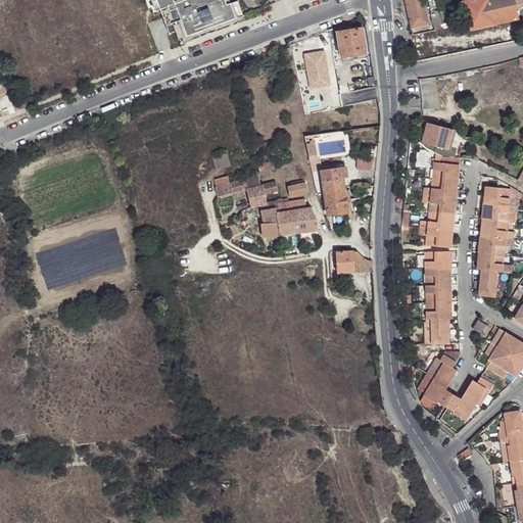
[(178,32),(181,40),(239,17),(245,15),(240,0),(234,2),(232,0),(185,0),(184,0),(153,0),(158,10),(161,9),(171,34),(178,32)]
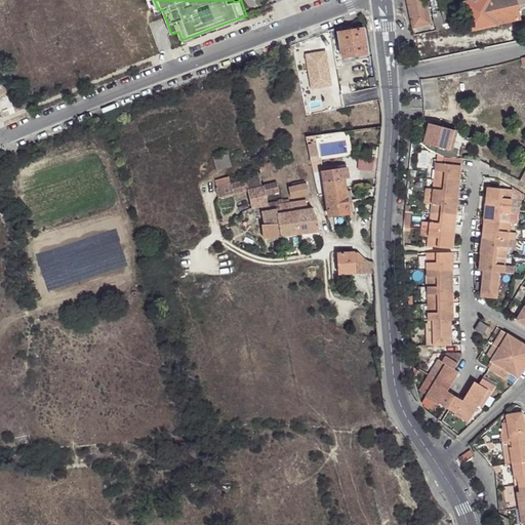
[(432,25),(426,0),(406,0),(413,28),(432,25)]
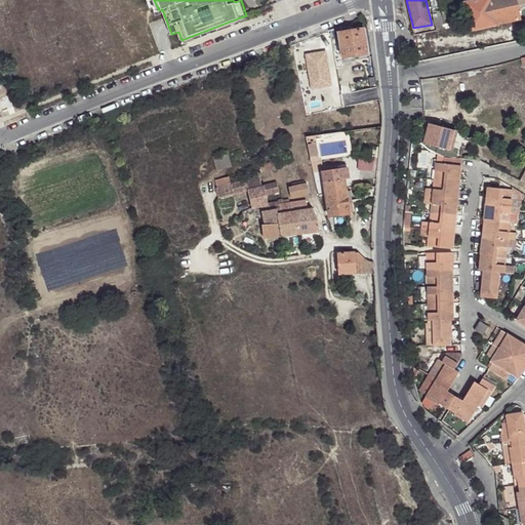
[(443,22),(453,21),(450,0),(431,0),(433,16),(443,15),(443,22)]
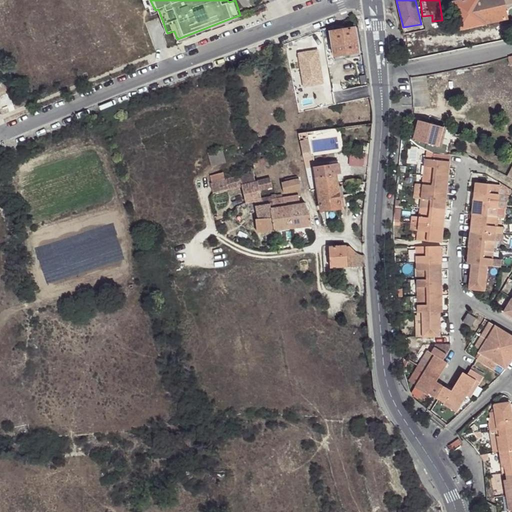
[(511,0),(463,0),(455,2),(459,29),(509,19),(506,4),(511,2),(511,0)]
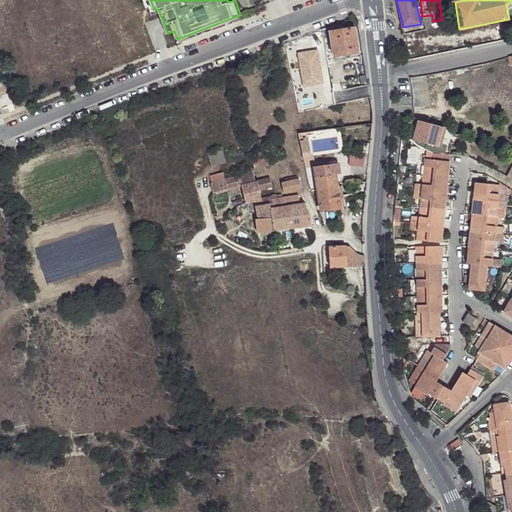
[(234,17),(177,39),(178,42),(236,21),(234,17)]
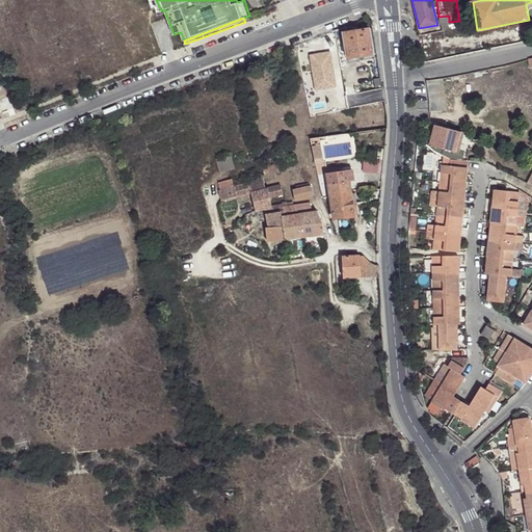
[(357,31),(353,32),(343,33),(346,58),(372,55),(369,29),(357,31)]
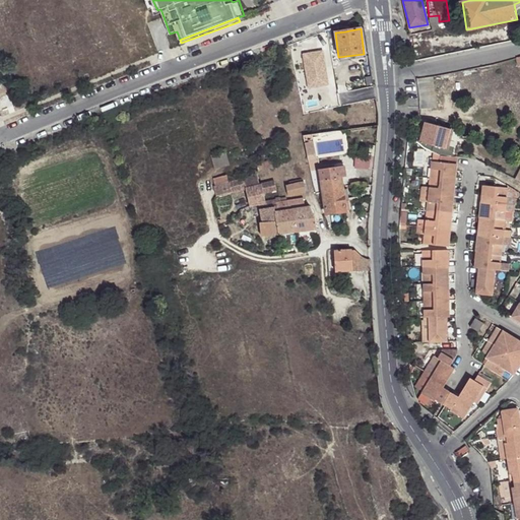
[(416,78),(419,108),(437,105),(433,75),(416,78)]
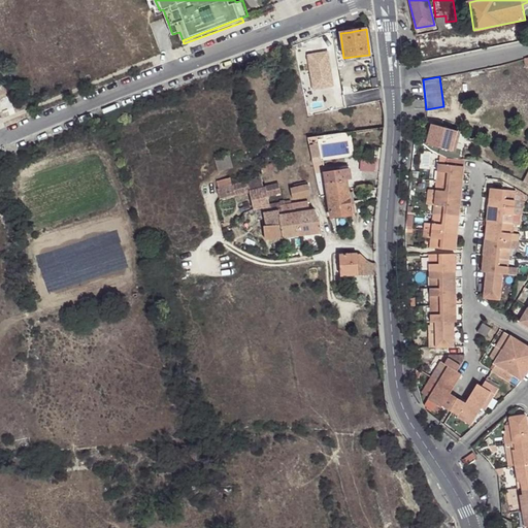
[(427,141),(451,150),(456,130),(432,123),(427,141)]
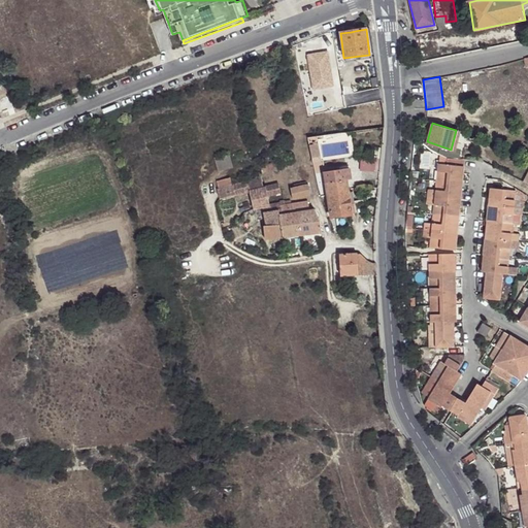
[(427,141),(426,143),(431,150),(446,158),(448,158),(465,159),(467,159),(468,159),(468,153),(451,151),(451,150),(427,141)]
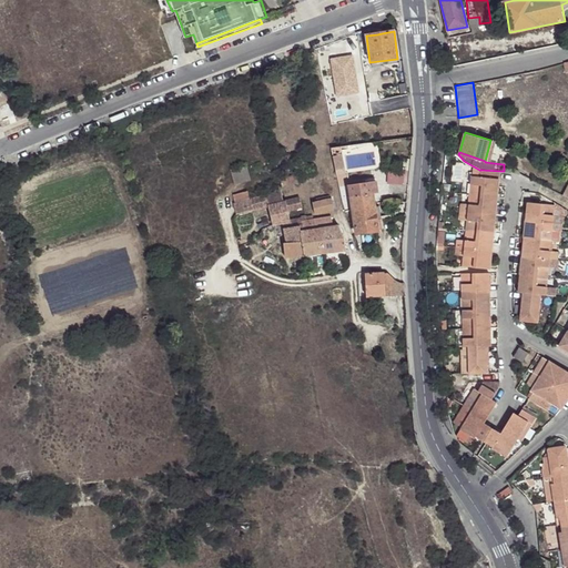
[(295,153),(275,159),(279,168),(292,163),(292,161),(296,160),(295,153)]
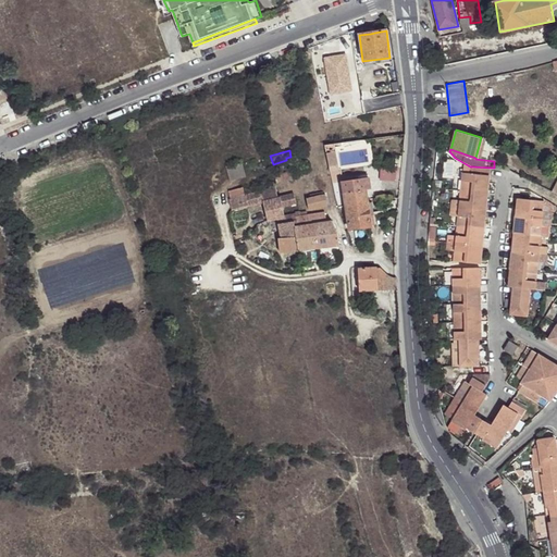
[(242,163),(226,166),(230,183),(246,178),(242,163)]
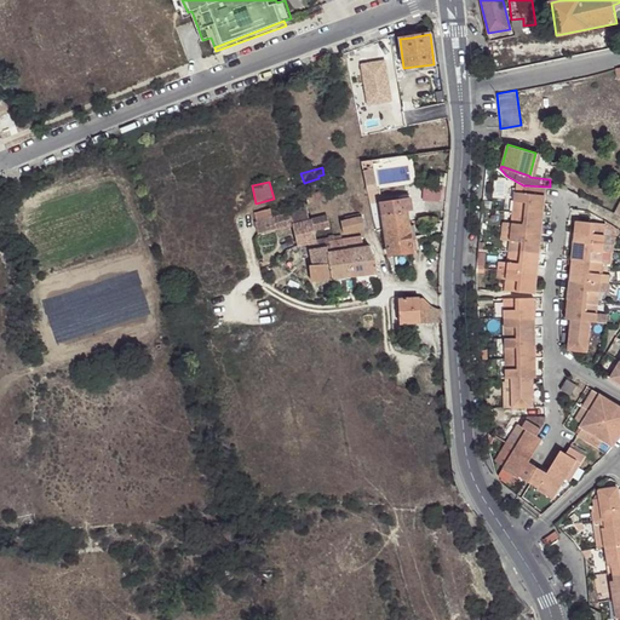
[(545,196),(546,187),(526,185),(524,193),(516,193),(514,212),(544,216),(545,196)]
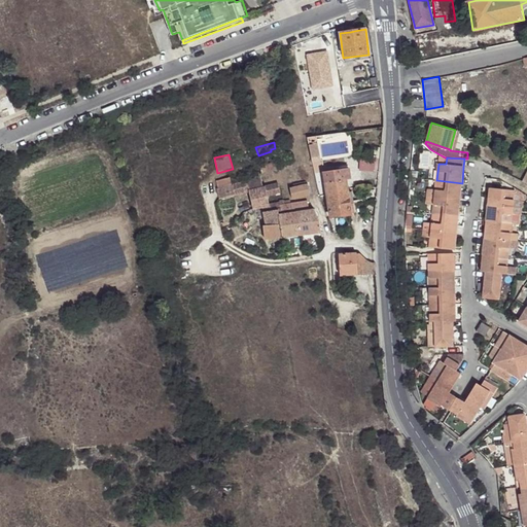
[(377,173),(378,169),(373,168),(373,161),(359,159),(358,171),(377,173)]
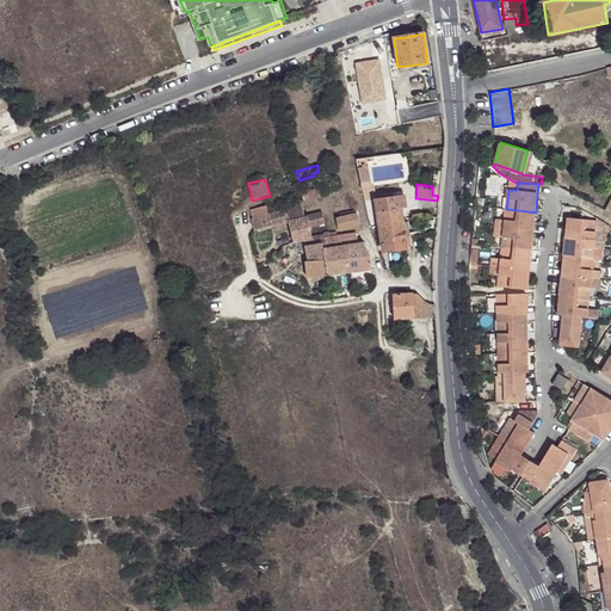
[(318,189),(302,193),(303,198),(304,203),(320,197),(318,189)]
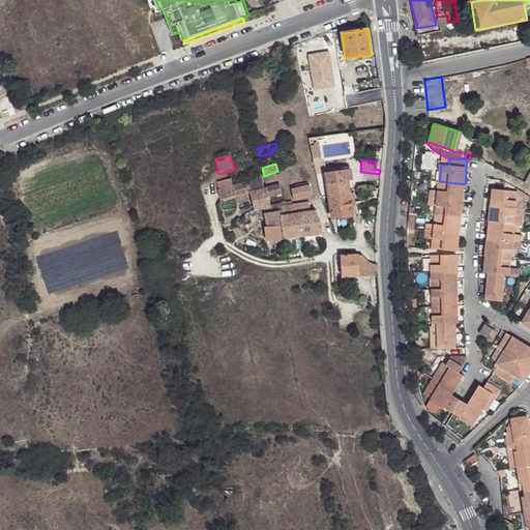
[(327,182),(347,179),(347,177),(351,176),(351,171),(326,175),(327,182)]
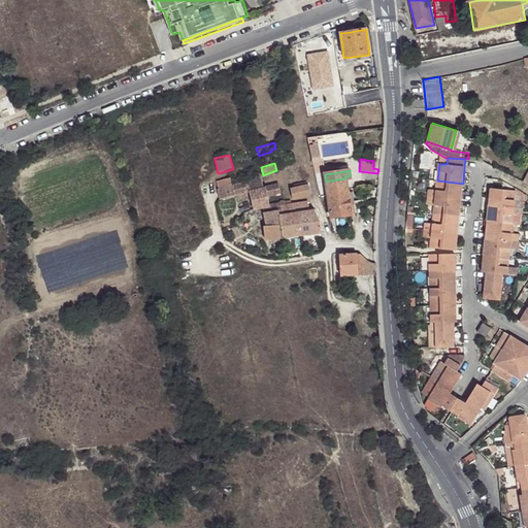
[(327,194),(348,193),(345,178),(326,182),(327,194)]
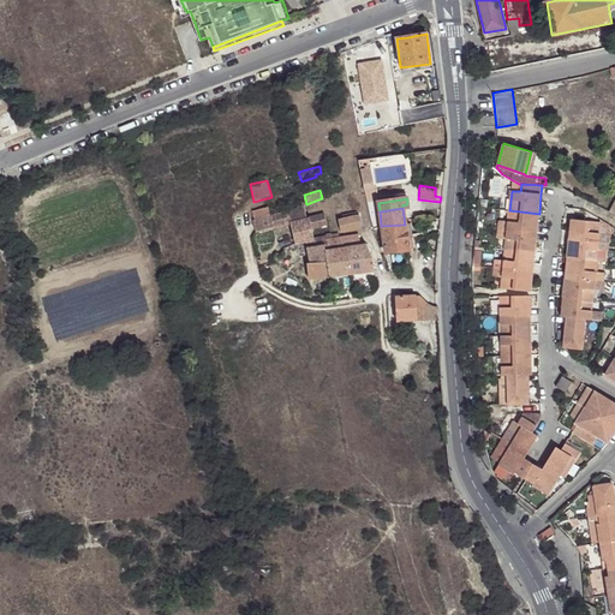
[(294,244),(306,240),(314,239),(312,228),(310,219),(305,221),(302,209),(287,213),(291,222),(293,234),(294,244)]
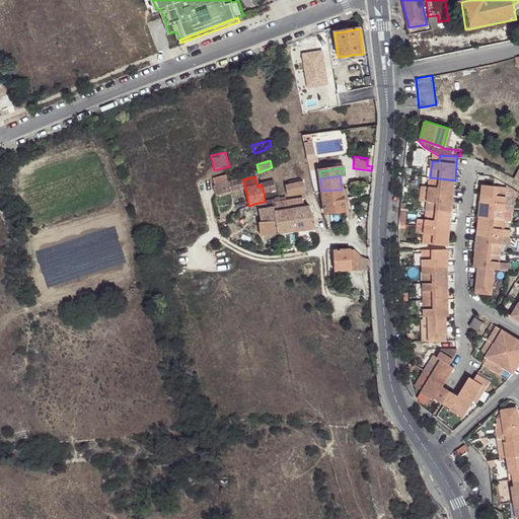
[(455,180),(430,177),(429,187),(429,195),(454,197),(455,180)]
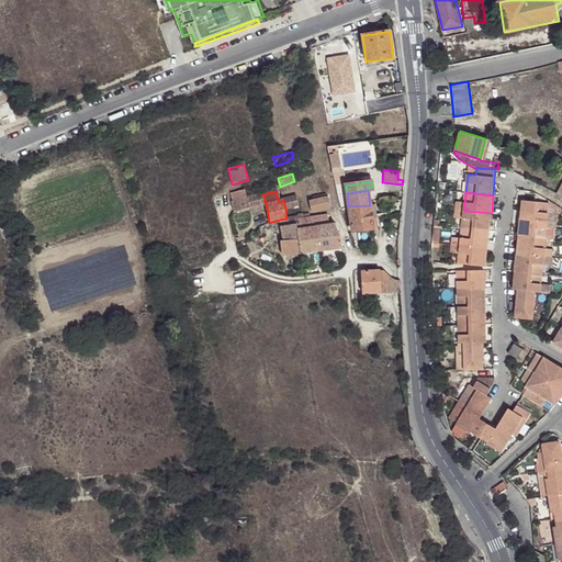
[(266,203),(262,194),(232,202),(234,212),(266,203)]
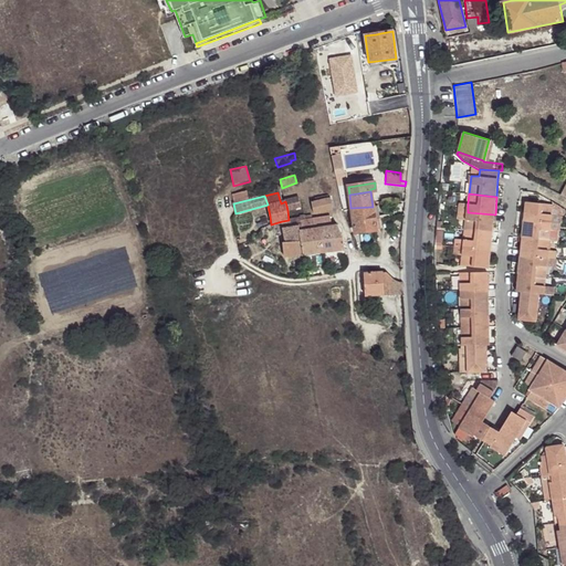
[(302,206),(300,198),(285,201),(287,210),(302,206)]
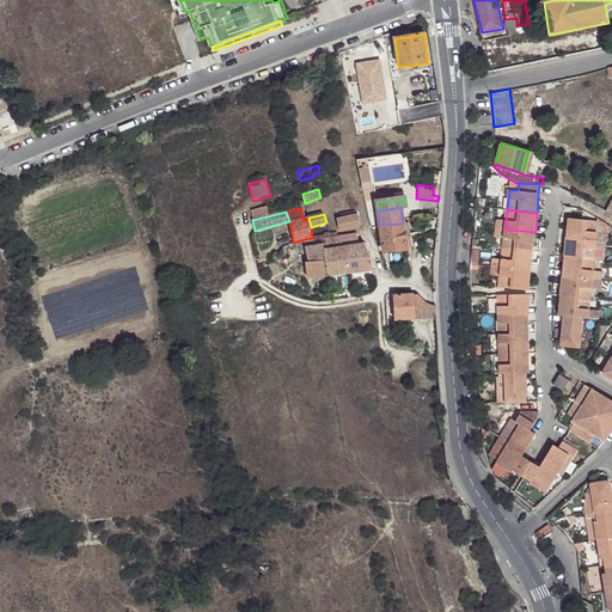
[(341,218),(337,218),(340,230),(360,225),(356,214),(354,214),(341,218)]
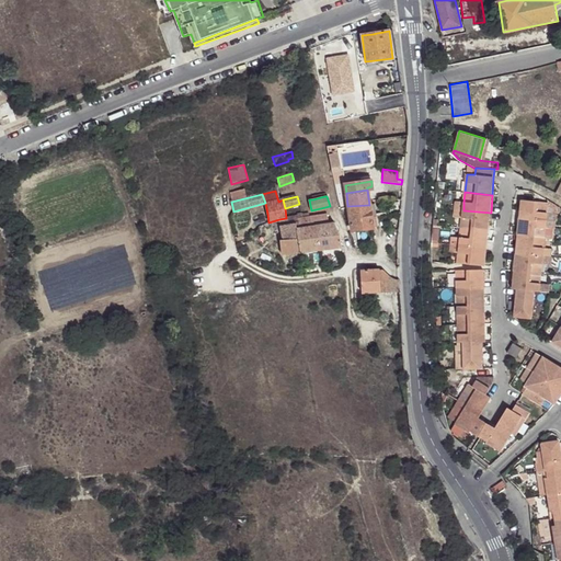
[(522,201),(519,218),(547,220),(548,204),(522,201)]
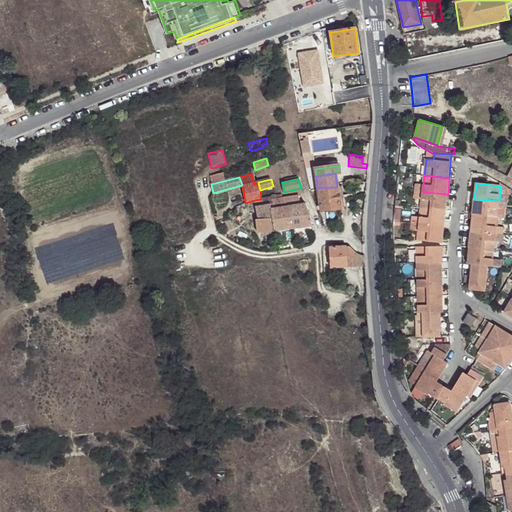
[(499,201),(507,202),(508,190),(500,186),(499,201)]
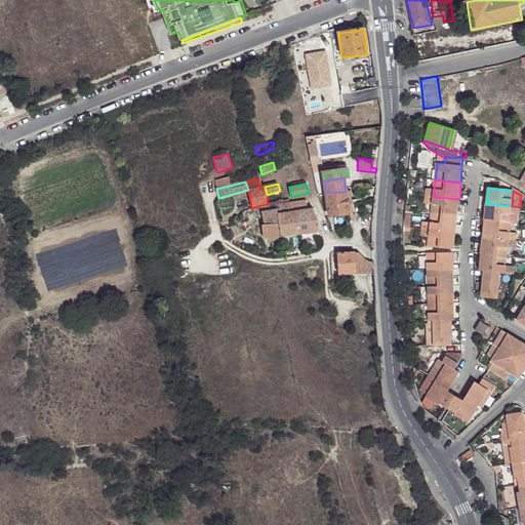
[(347,198),(346,192),(325,193),(328,216),(349,213),(349,211),(347,198)]
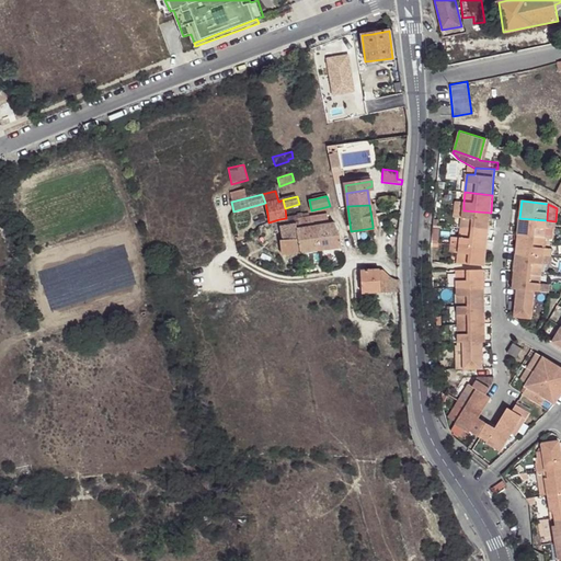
[(462,214),(462,217),(461,228),(466,228),(489,230),(491,213),(464,210),(462,214)]
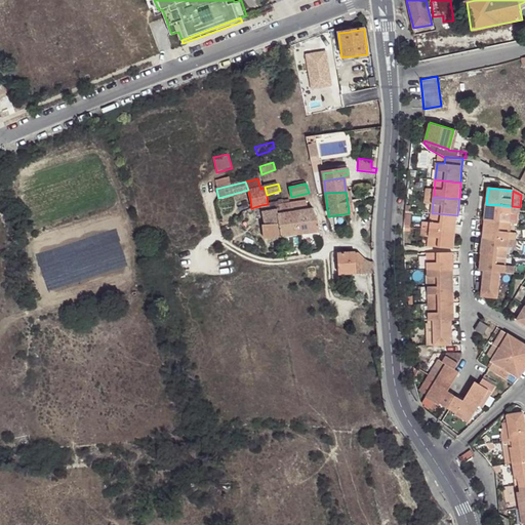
[(280,208),(280,213),(308,209),(306,201),(290,202),(289,199),(283,200),(284,203),(280,204),(279,204),(280,208)]
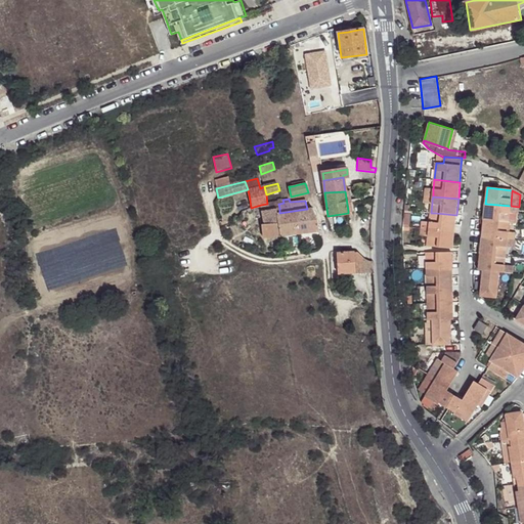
[(225,213),(251,208),(250,200),(224,206),(225,213)]
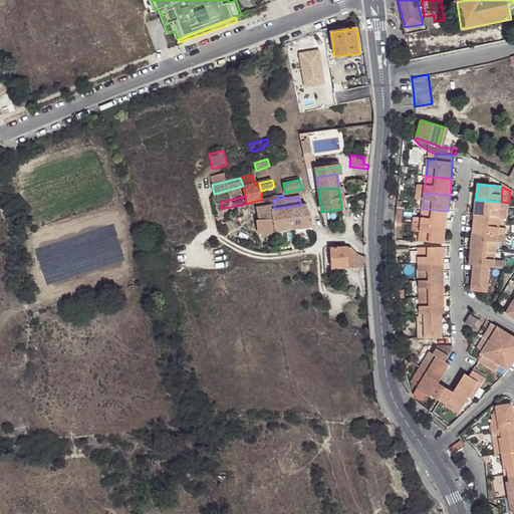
[(501,202),(476,200),(475,216),(499,218),(500,212),(501,202)]
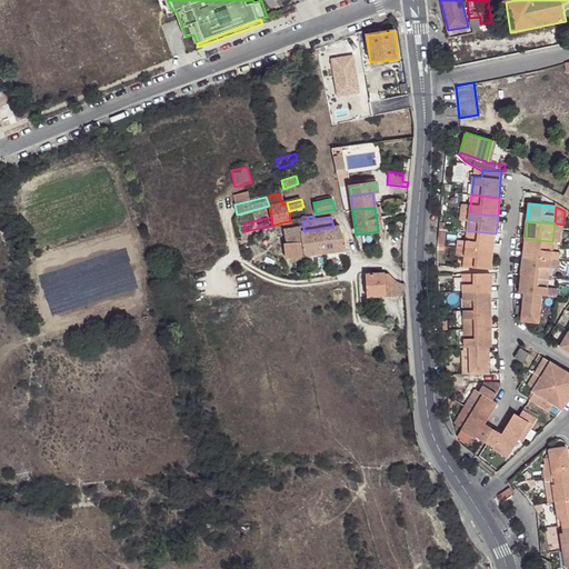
[(285,258),(305,257),(300,232),(303,231),(303,226),(285,228),(288,242),(283,242),(285,258)]
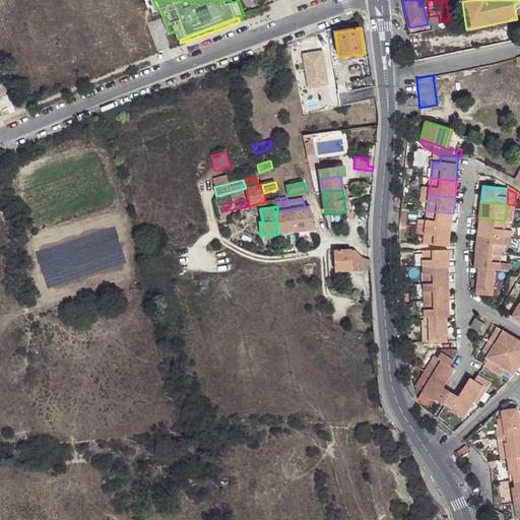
[(278,235),(316,230),(315,217),(311,207),(305,207),(277,211),(274,212),(278,235)]
